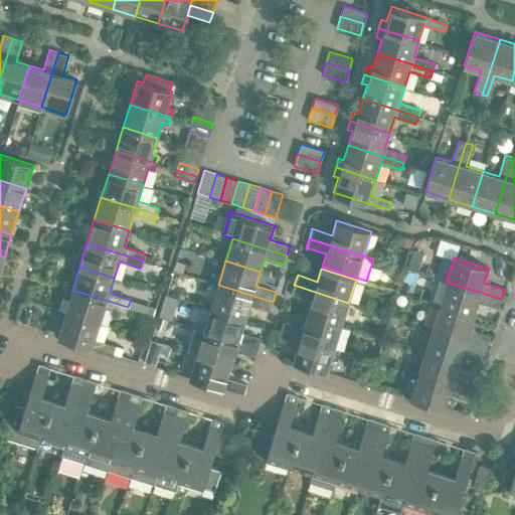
[(498,308),(501,299),(446,282),(439,306),(473,316),(478,302),(498,308)]
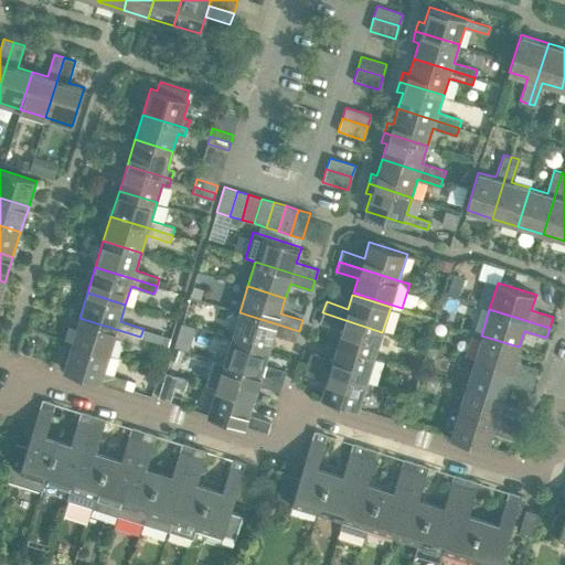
[(296,341),(299,331),(240,312),(232,338),(269,349),(274,334),(296,341)]
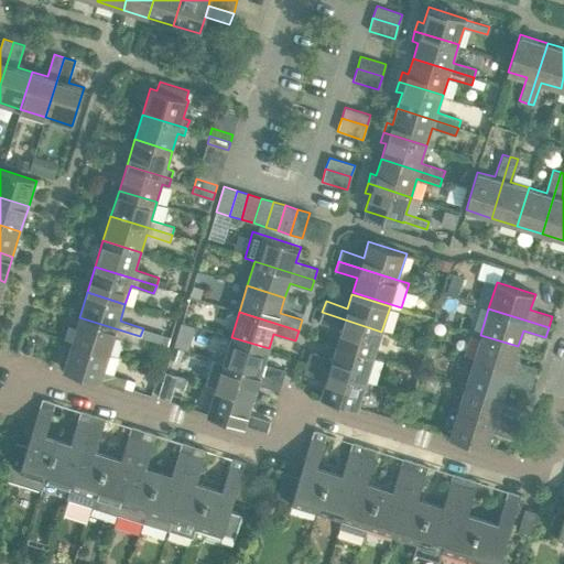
[(373,357),(381,332),(322,312),(320,322),(340,328),(336,345),(373,357)]
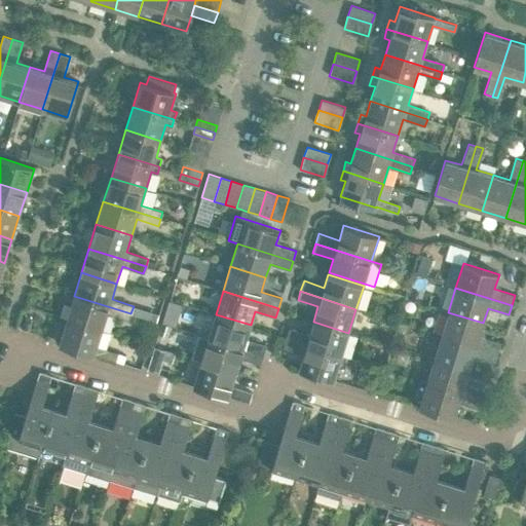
[(102,331),(107,313),(128,321),(130,313),(74,296),(67,320),(102,331)]
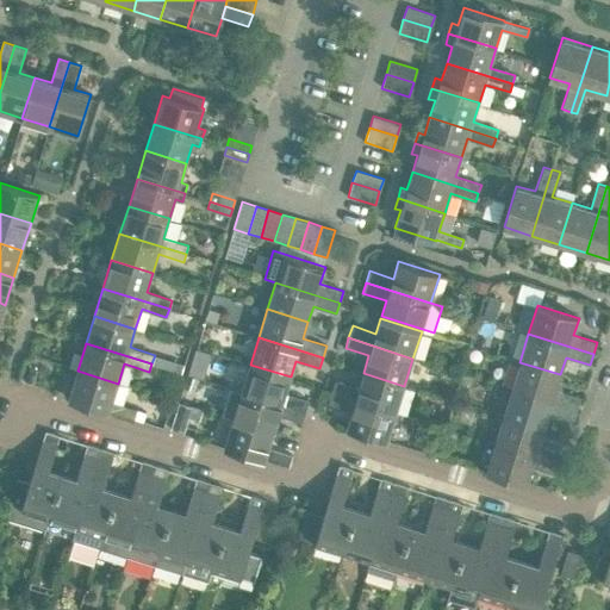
[(555,390),(560,374),(520,362),(511,388),(577,409),(580,397),(555,390)]
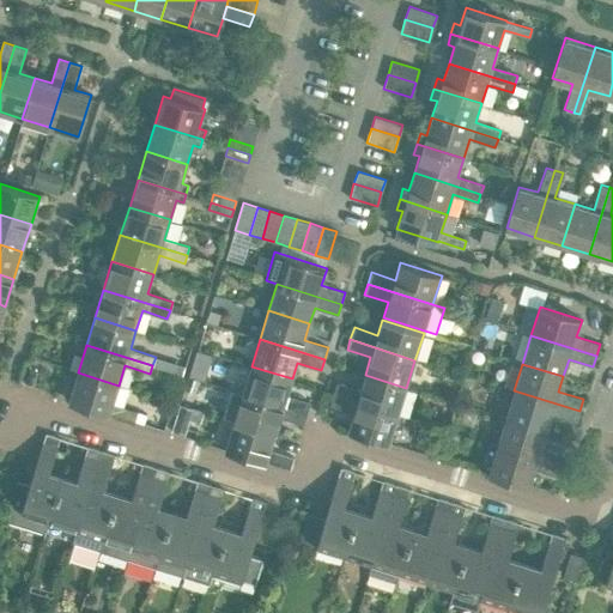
[(287,395),(292,378),(252,366),(242,393),(308,413),(311,402),(287,395)]
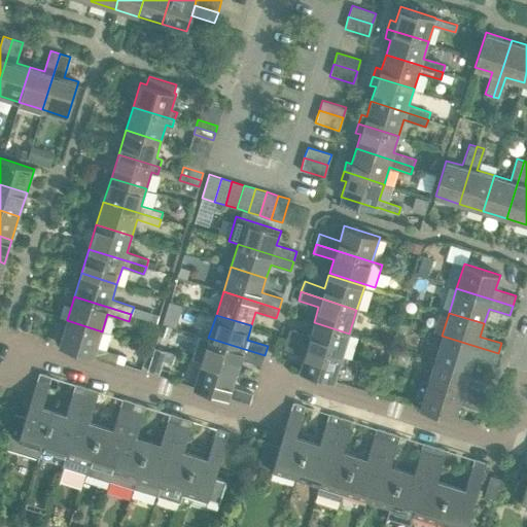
[(97,347),(102,331),(67,320),(60,344),(95,355),(95,354),(116,361),(118,353),(97,347)]
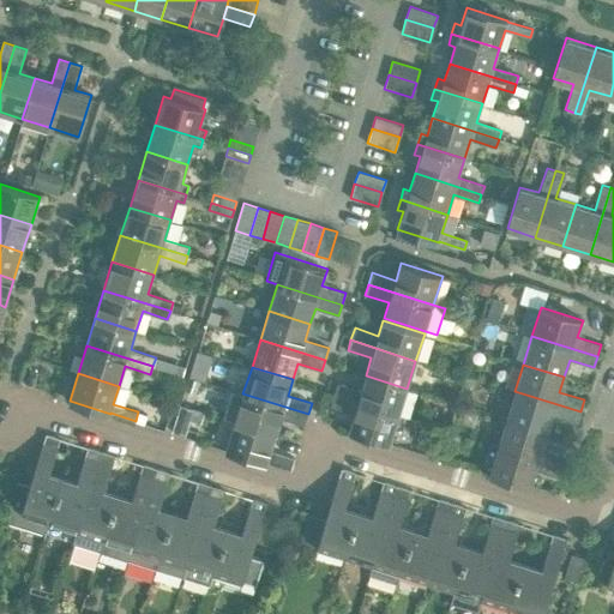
[(398,415),(407,389),(366,375),(361,390),(337,383),(333,395),(398,415)]
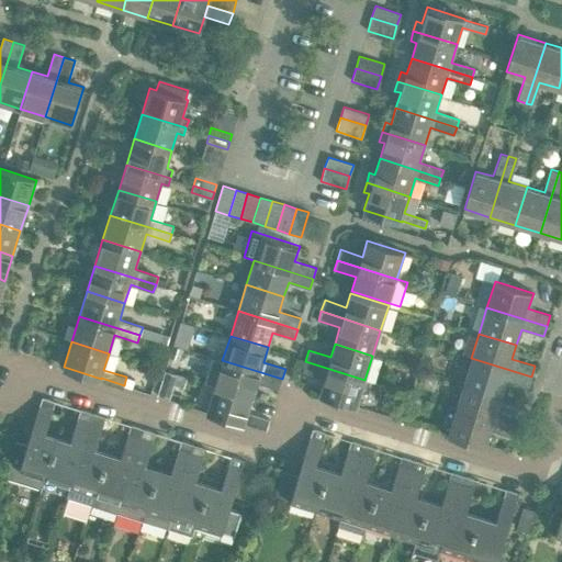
[(279,390),(281,382),(282,379),(222,360),(212,357),(204,382),(214,385),(253,397),(257,382),(279,390)]
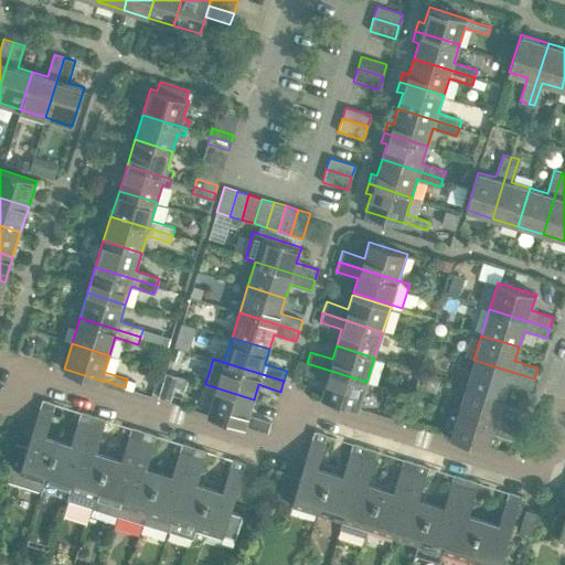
[(531,388),(534,379),(473,360),(466,385),(503,396),(509,382),(531,388)]
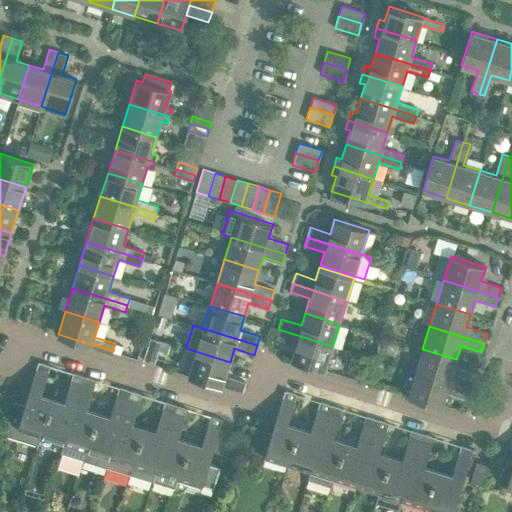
[(325,369),(332,346),(278,329),(275,338),(295,344),(291,359),(325,369)]
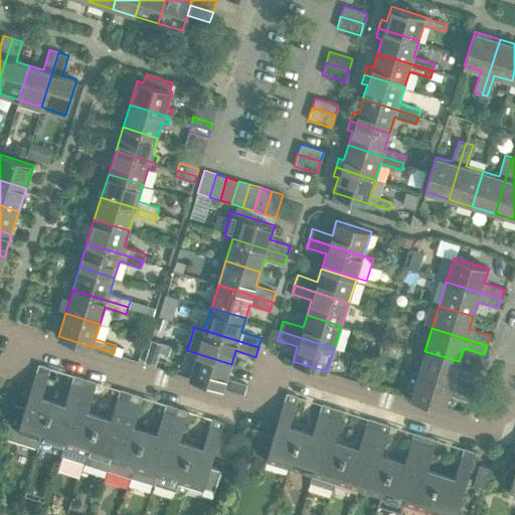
[(151,339),(144,361),(155,365),(162,343),(151,339)]
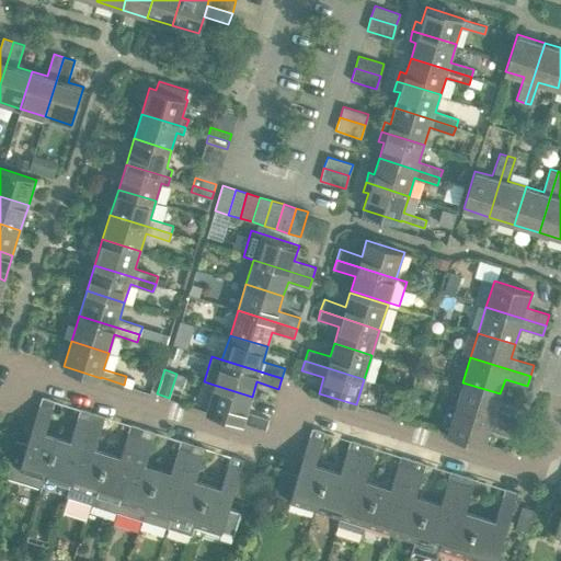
[(495,409),(500,393),(462,382),(455,409),(514,426),(517,415),(495,409)]
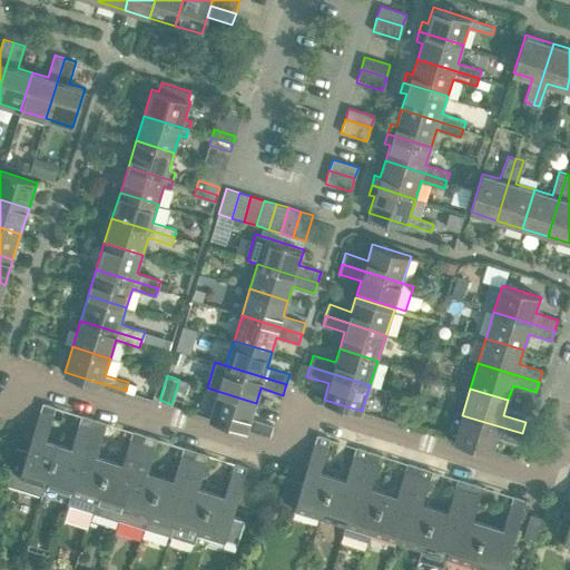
[(251,418),(256,403),(217,391),(209,418),(269,436),(273,425),(251,418)]
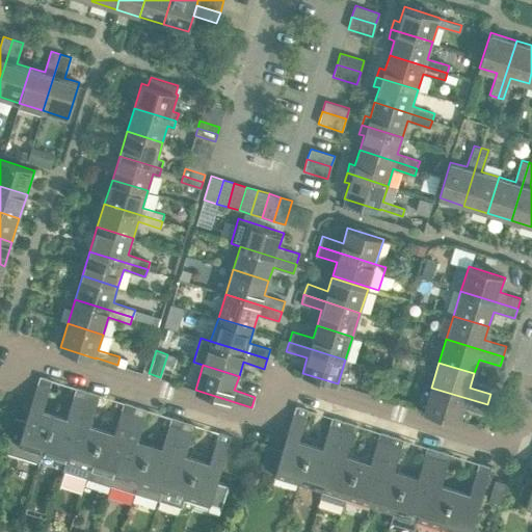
[(44,452),(55,415),(43,410),(52,379),(40,375),(19,442),(10,440),(6,452),(37,461),(40,459),(43,452),(44,452)]
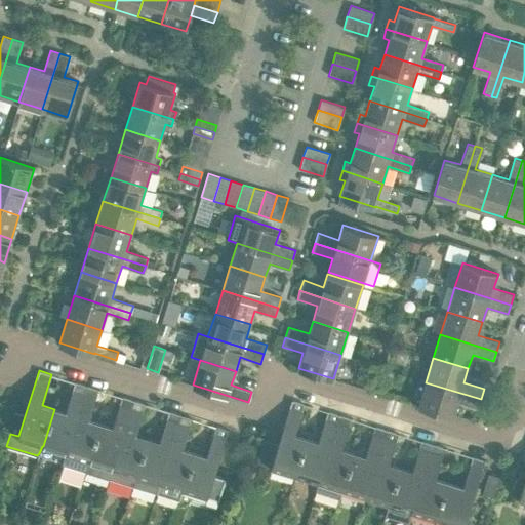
[(63,465),(87,386),(75,381),(66,412),(54,409),(43,446),(64,452),(59,463),(63,465)]
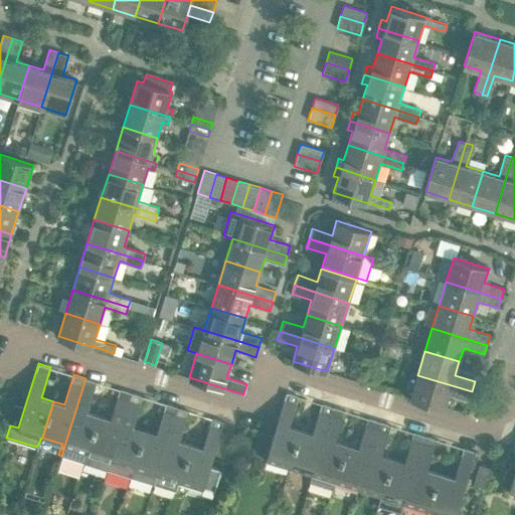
[(469,400),(472,391),(417,375),(410,397),(445,409),(450,394),(469,400)]
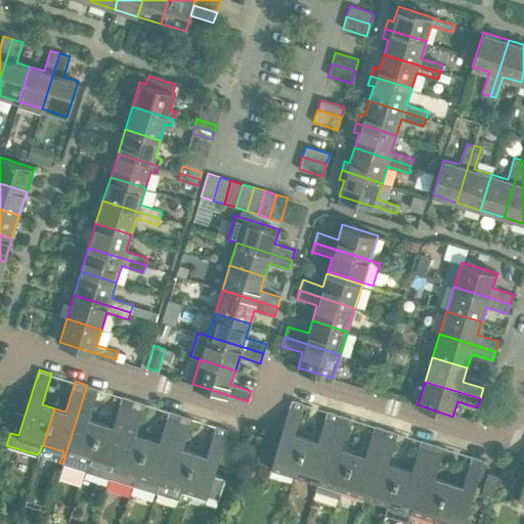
[(86,471),(101,423),(89,419),(98,388),(87,385),(62,464),(86,471)]
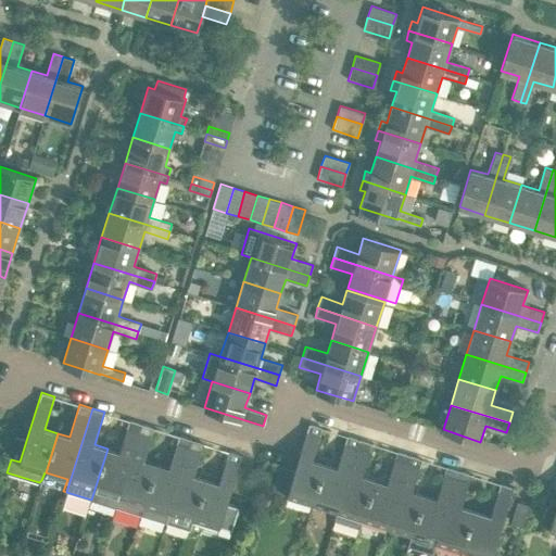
[(115,507),(142,424),(129,420),(118,452),(108,449),(91,500),(115,507)]
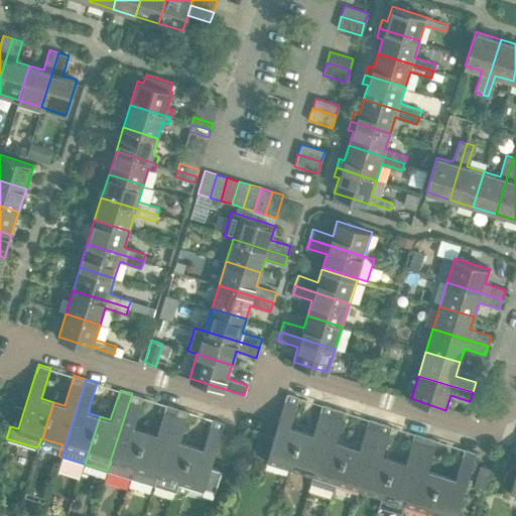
[(130,478),(145,430),(133,427),(143,397),(132,393),(107,471),(130,478)]
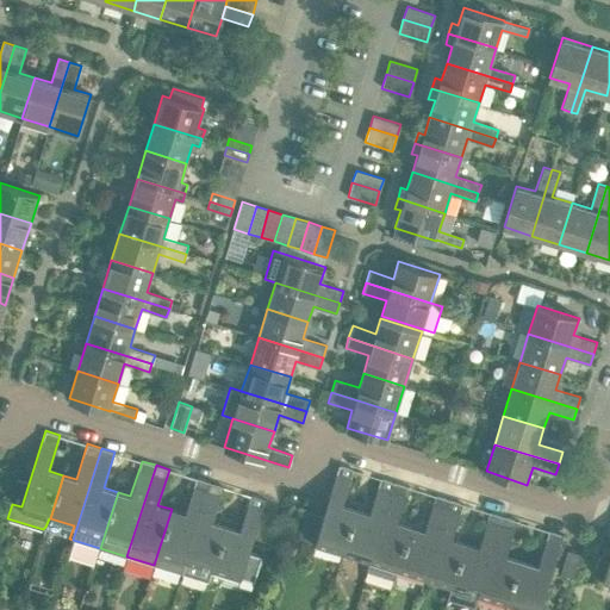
[(344,553),(358,509),(342,505),(354,470),(340,465),(315,543),(344,553)]
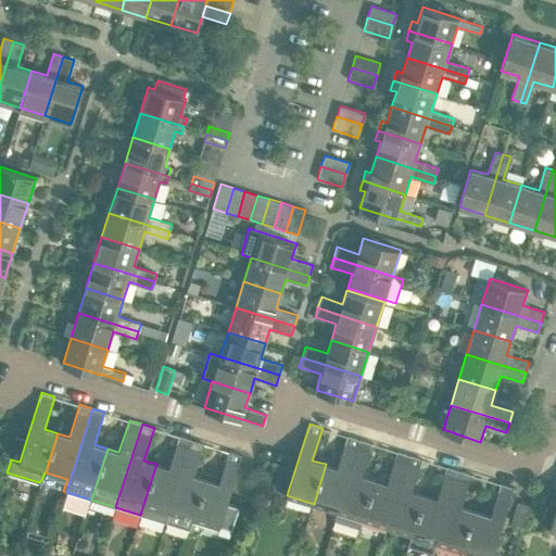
[(165,522),(191,440),(179,436),(168,468),(156,464),(140,515),(165,522)]
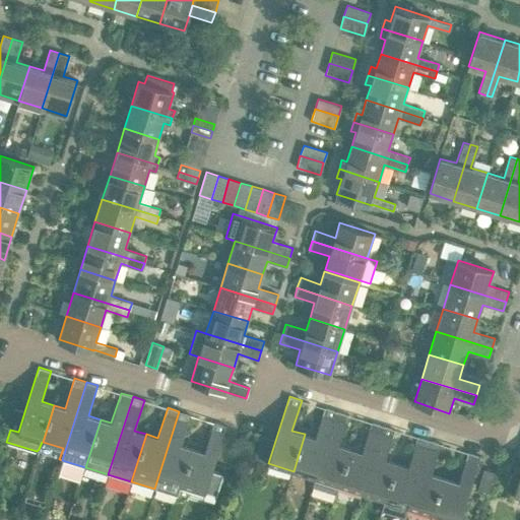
[(316,478),(336,410),(325,407),(315,438),(305,434),(294,471),(316,478)]
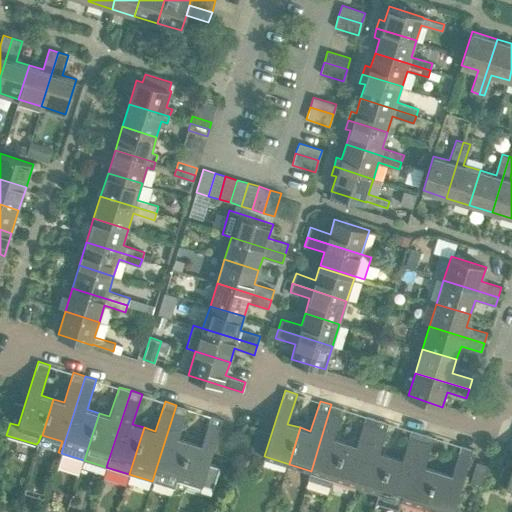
[(333,438),(342,408),(331,404),(311,471),(308,480),(331,487),(334,478),(345,442),(333,438)]
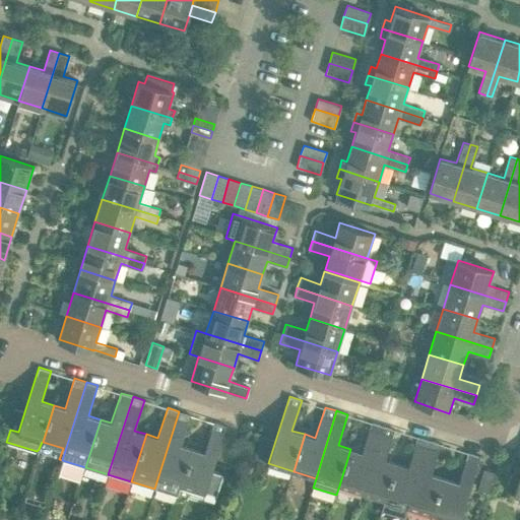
[(177,496),(192,449),(181,445),(190,414),(179,411),(154,489),(177,496)]
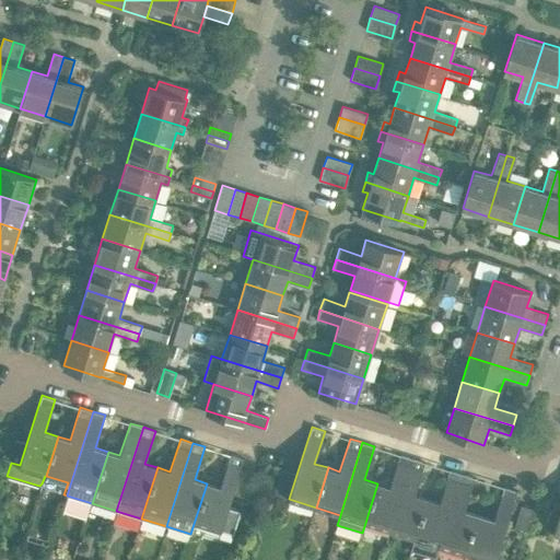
[(241,511),(229,506),(243,458),(231,454),(220,487),(207,483),(190,534),(191,534),(196,523),(221,531),(233,534),(241,511)]
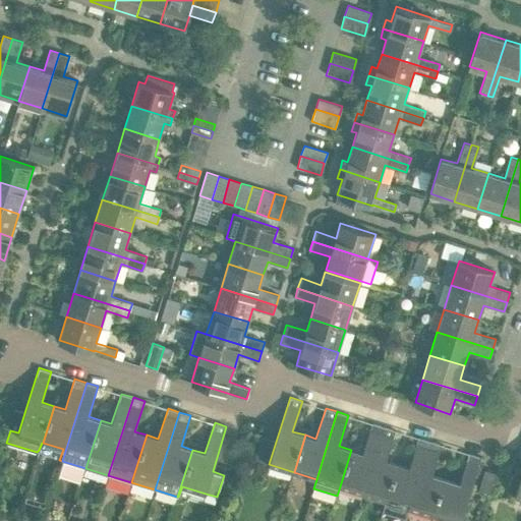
[(363,494),(384,426),(371,422),(362,453),(351,450),(340,486),(363,494)]
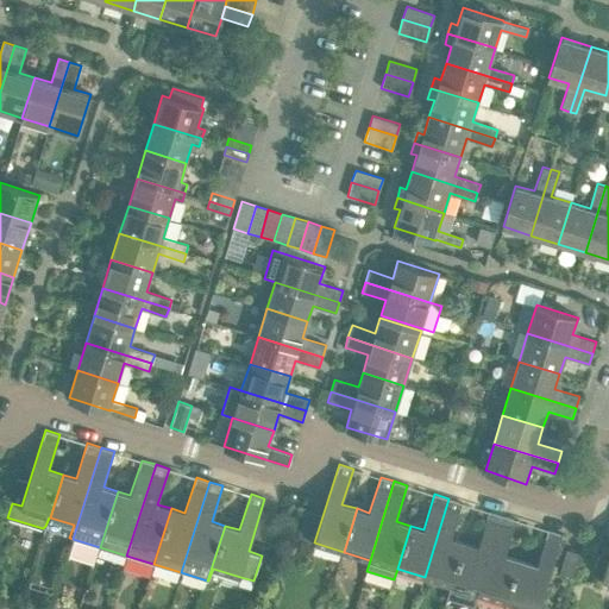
[(451,585),(465,542),(451,538),(462,502),(449,498),(425,577),(451,585)]
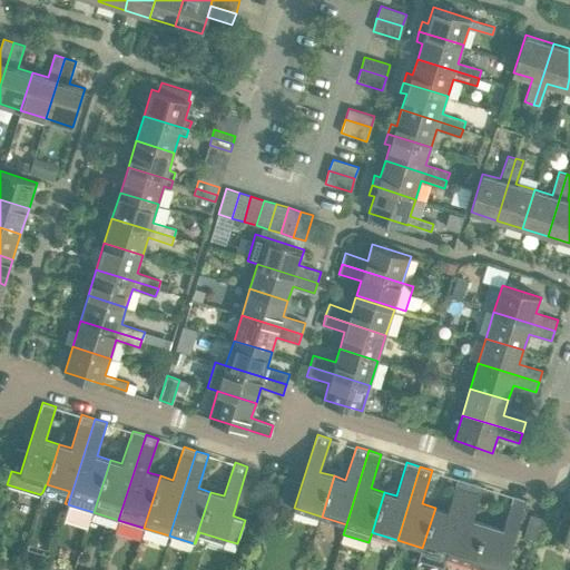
[(448,556),(471,482),(458,478),(448,511),(435,508),(422,548),(448,556)]
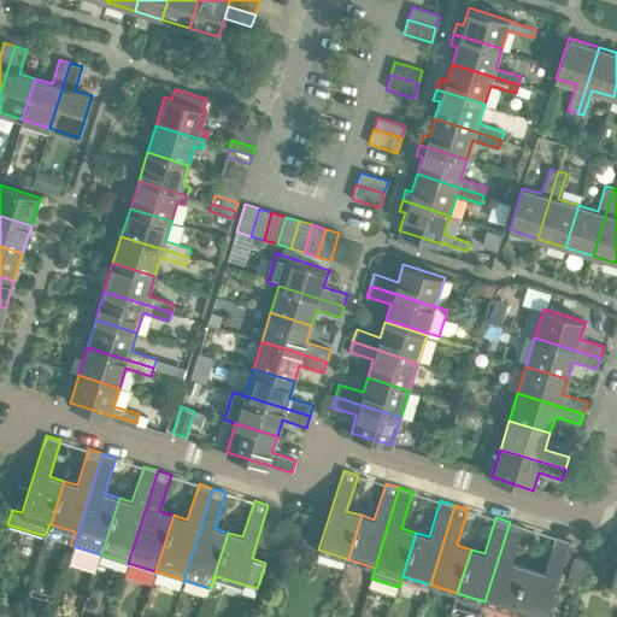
[(515,611),(528,568),(512,562),(523,527),(510,522),(485,601),(515,611)]
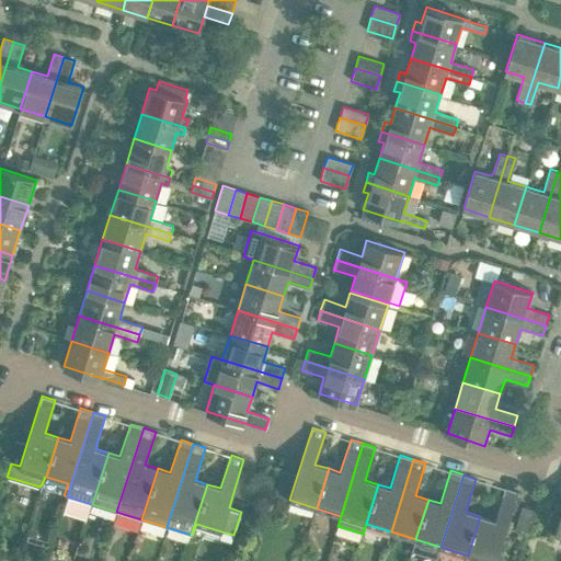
[(485,560),(496,560),(506,529),(518,492),(505,488),(495,521),(480,516),(468,556),(485,560)]
